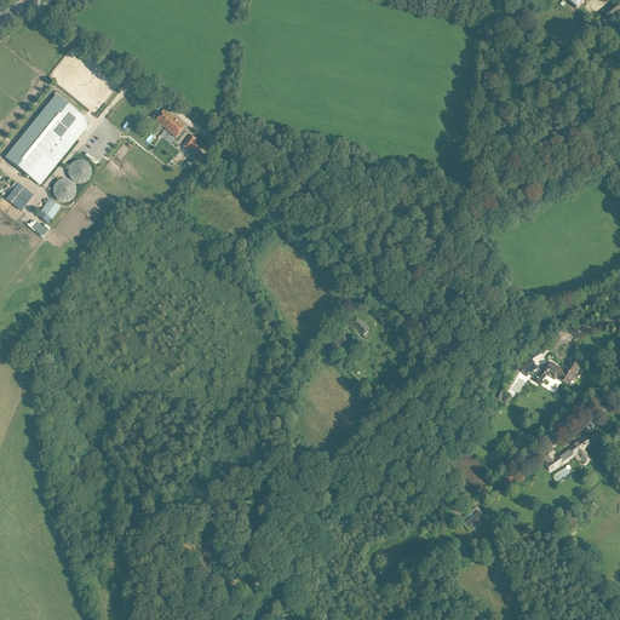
[(604,13),(609,21),(619,11),(619,5),(618,3),(604,13)]
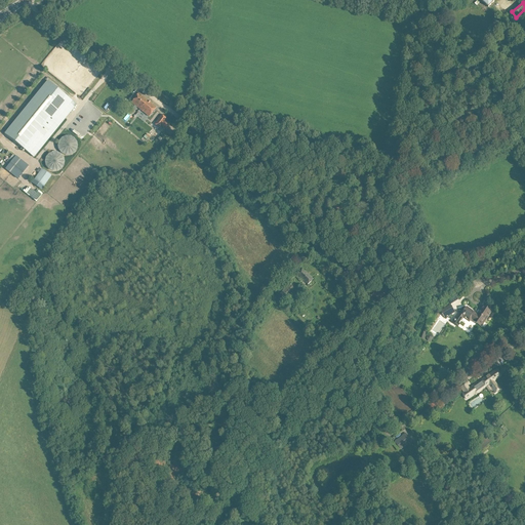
[(76,104),(47,81),(4,133),(33,157),(76,104)]
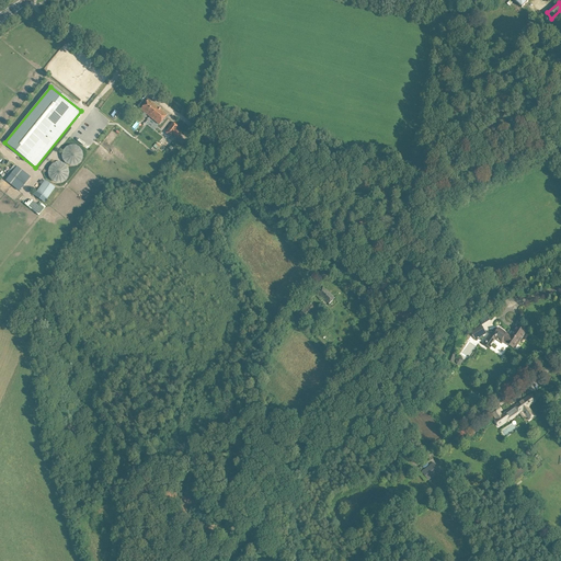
[(140,110),(151,118),(150,122),(151,123),(153,119),(159,125),(167,115),(153,104),(148,99),(140,110)]
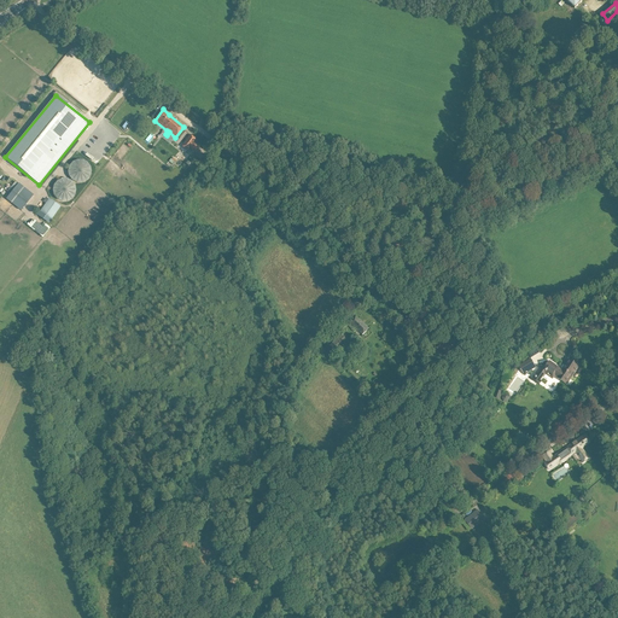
[(203,141),(193,133),(184,144),(194,152),(203,141)]
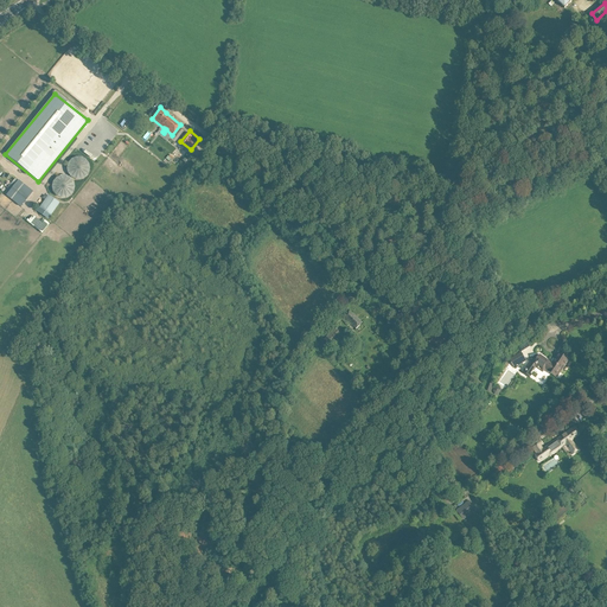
[(69,164),(68,168),(68,173),(71,177),(76,179),(81,179),(85,177),(88,173),(89,168),(88,164),(85,160),(81,158),(76,158),(71,160),(69,164)]
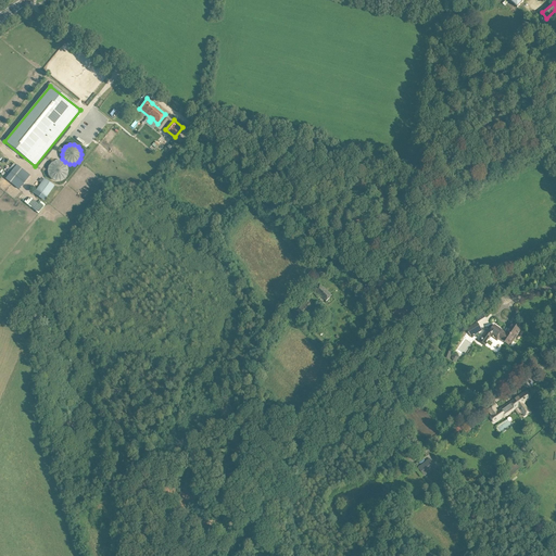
[(49,167),(48,172),(49,176),(51,179),(55,181),(60,181),(64,179),(67,176),(68,172),(67,167),(64,163),(60,161),(55,161),(51,163),(49,167)]
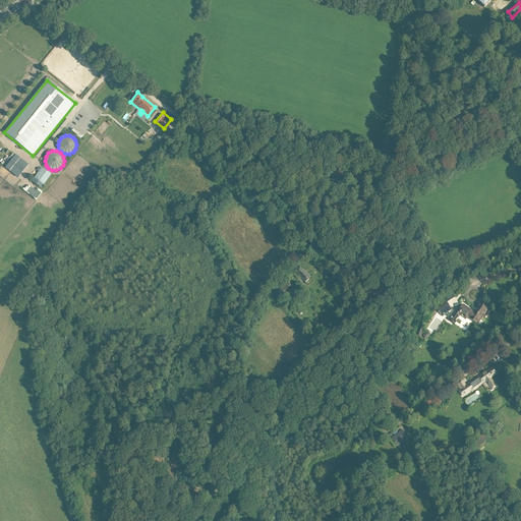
[(15,154),(5,167),(17,177),(29,164),(15,154)]
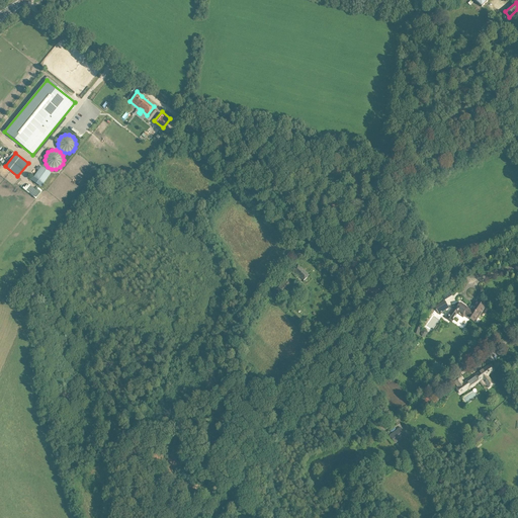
[(44,183),(51,172),(40,166),(33,176),(44,183)]
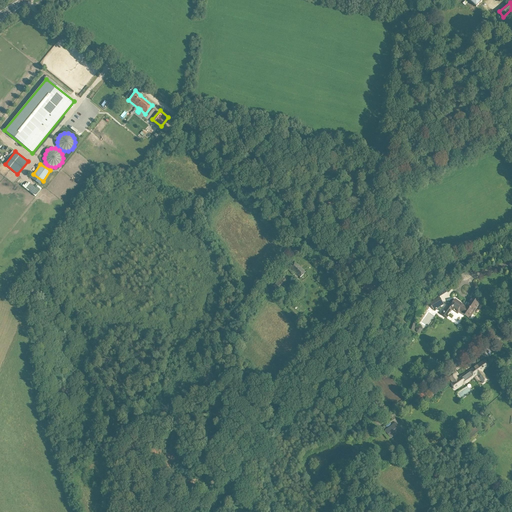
[(306,272),(298,265),(293,270),(301,277),(306,272)]
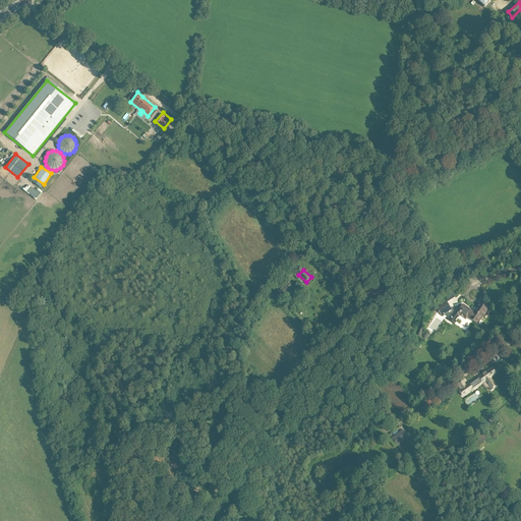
[(284,285),(282,287),(283,288),(281,290),(283,293),(285,291),(286,292),(292,286),(287,282),(284,285)]
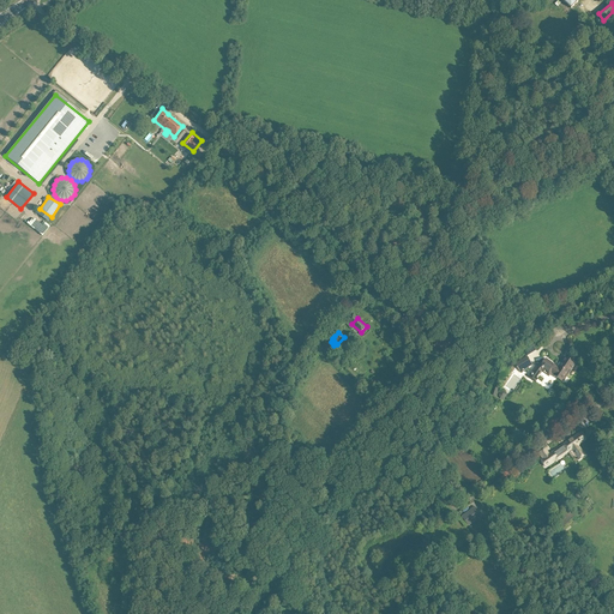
[(527,356),(516,363),(519,371),(524,367),(525,369),(531,365),(527,356)]
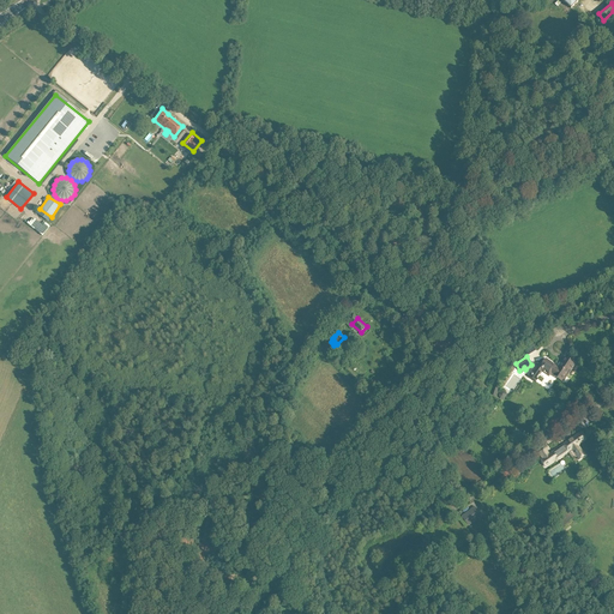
[(559,368),(554,365),(546,359),(542,366),(537,362),(528,377),(535,381),(541,371),(549,377),(552,373),(554,374),(554,375),(564,381),(576,365),(575,363),(566,359),(567,359),(566,357),(559,368)]
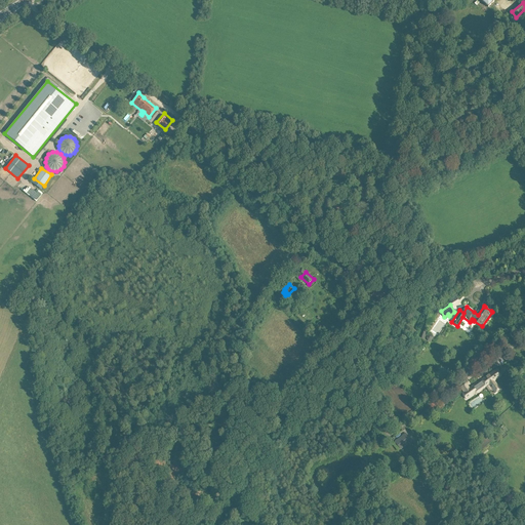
[(496,369),(473,387),(473,386),(470,388),(467,384),(459,388),(463,393),(461,394),(467,400),(489,384),(495,393),(500,390),(494,380),(500,375),(496,369)]
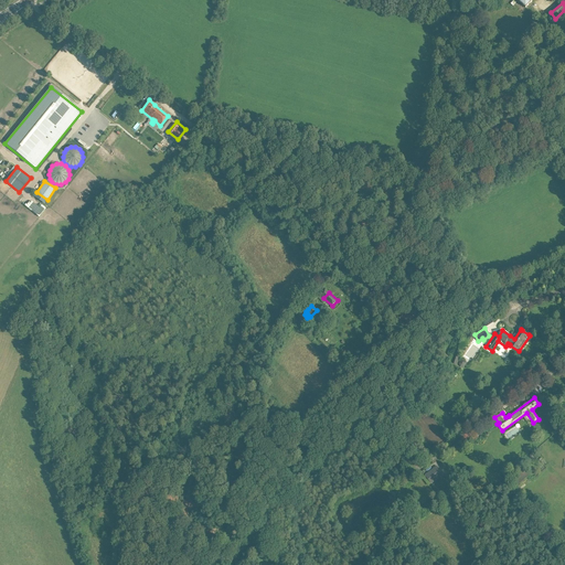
[(426,475),(432,484),(437,480),(438,481),(440,479),(439,478),(444,475),(437,466),(426,475)]
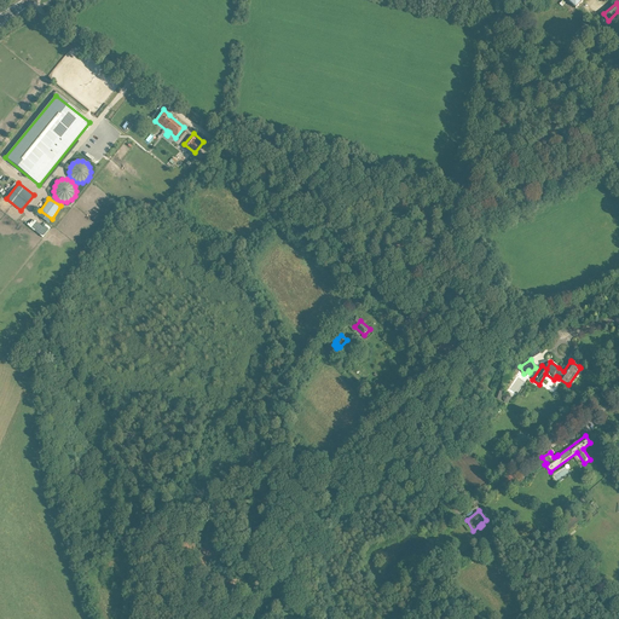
[(562,526),(567,533),(583,521),(577,514),(562,526)]
